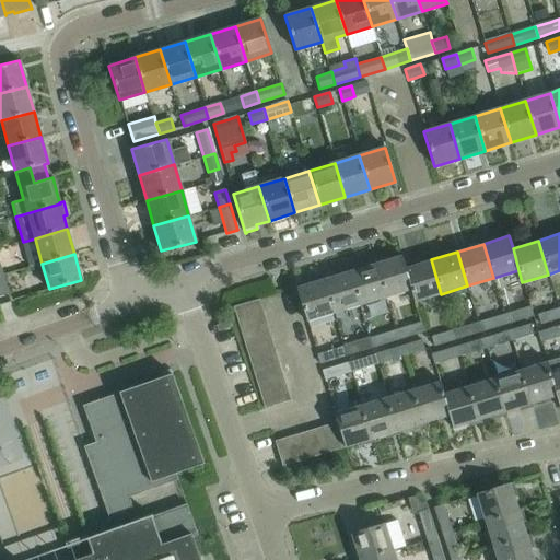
[(401,255),(375,263),(386,298),(411,290),(405,268),(401,255)]
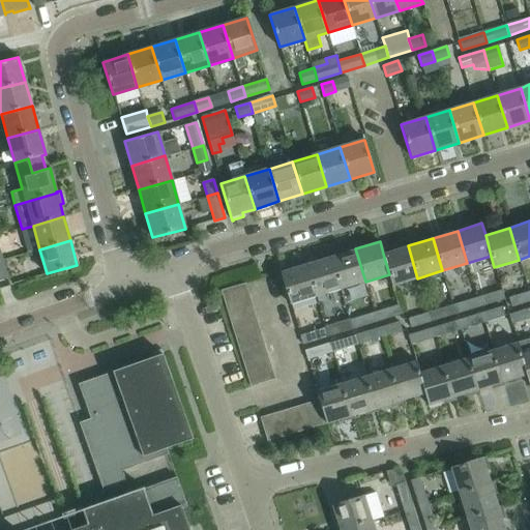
[(408,245),(383,254),(389,274),(392,286),(417,278),(408,245)]
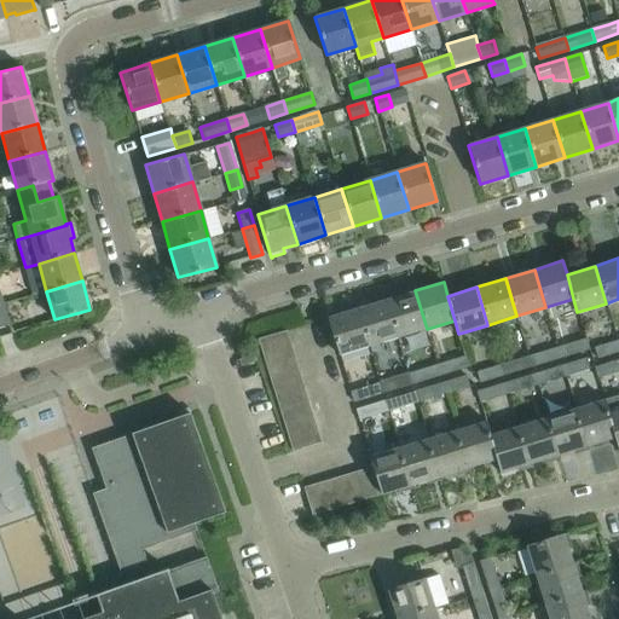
[(415,290),(387,300),(398,337),(427,329),(415,290)]
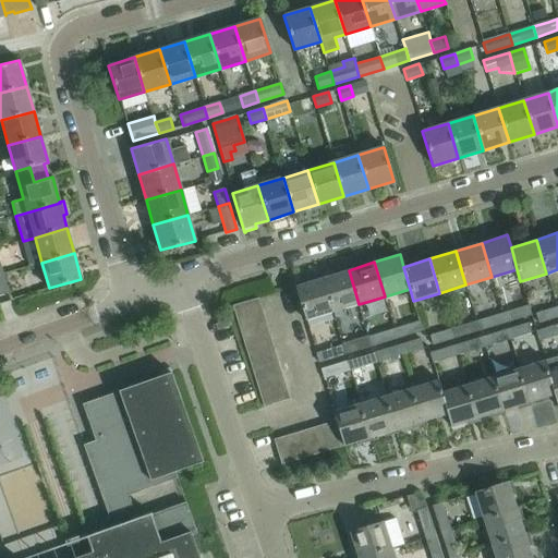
[(349,270),(323,278),(332,312),(359,304),(349,270)]
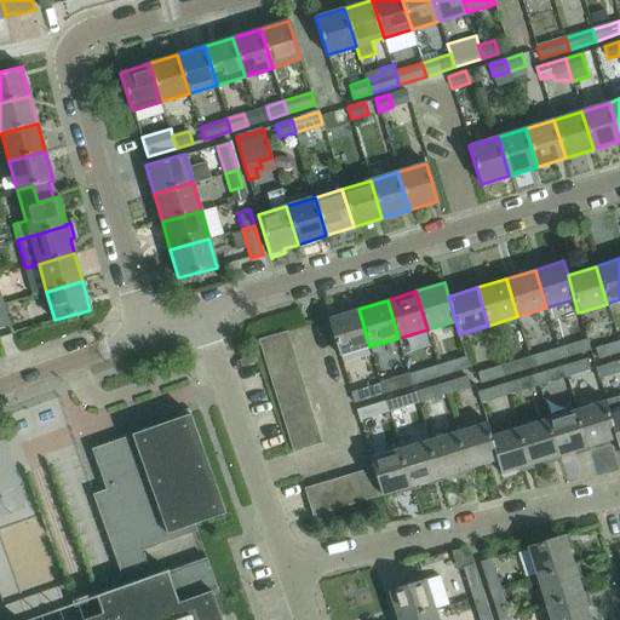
[(359,309),(328,319),(340,356),(369,346),(359,309)]
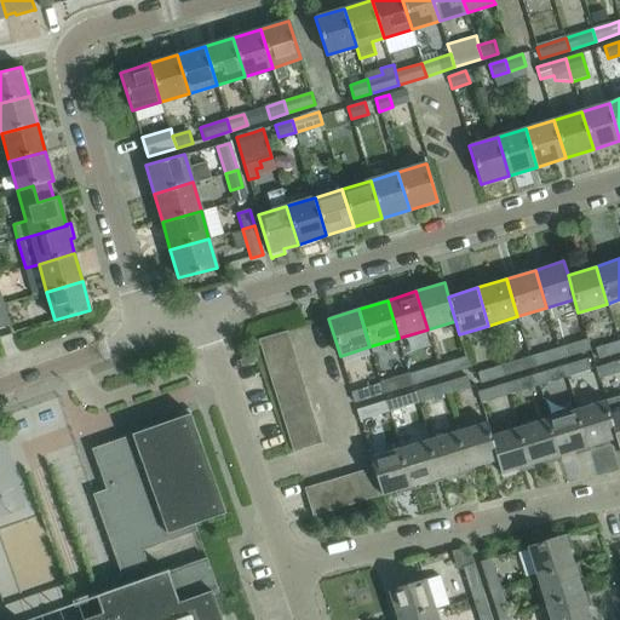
[(287,331),(258,339),(263,354),(291,345),(287,331)]
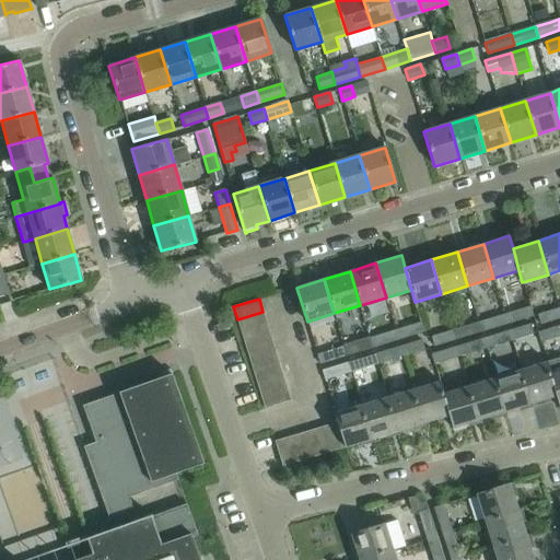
[(531,306),(509,313),(512,323),(534,316),(531,306)]
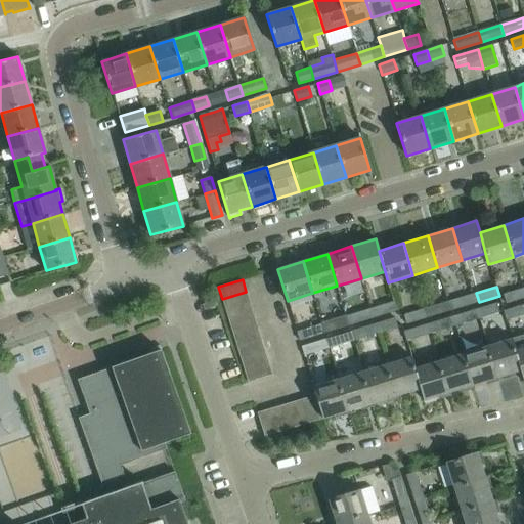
[(523,293),(523,289),(504,295),(506,304),(523,298),(523,293)]
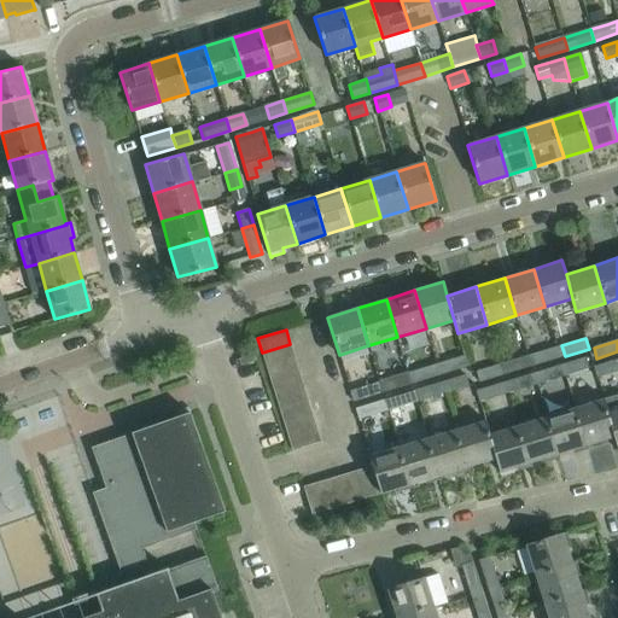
[(290,344),(262,353),(266,367),(295,357),(290,344)]
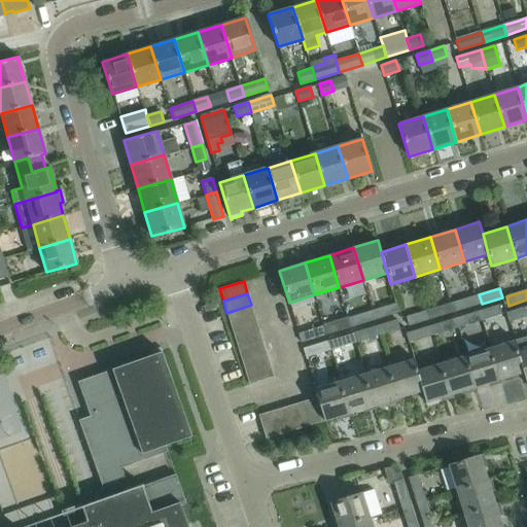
[(475,295),(454,302),(457,312),(478,306),(475,295)]
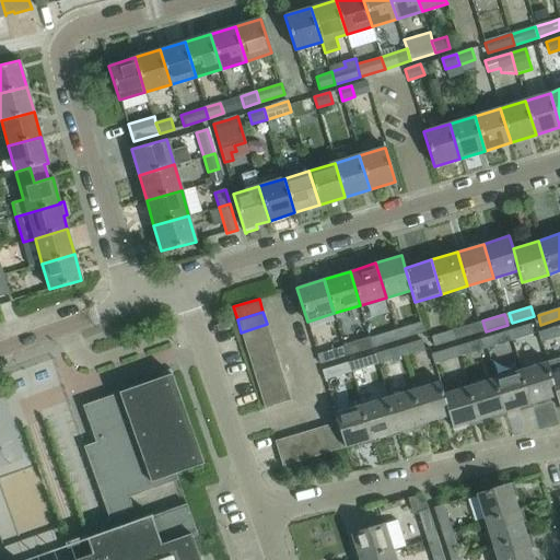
[(422,322),(401,328),(404,338),(424,331),(422,322)]
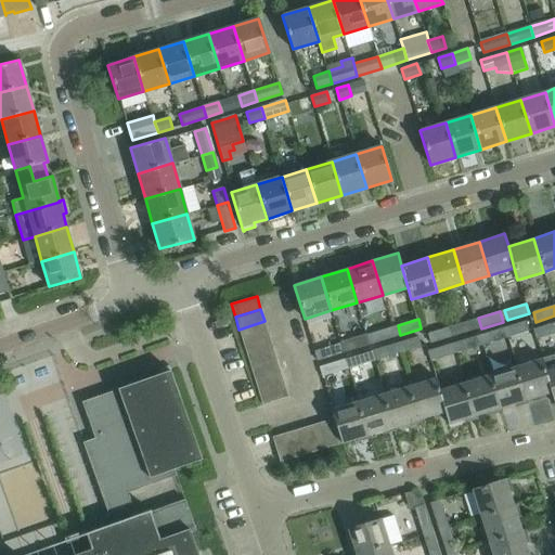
[(473,320),(452,325),(455,336),(476,330),(473,320)]
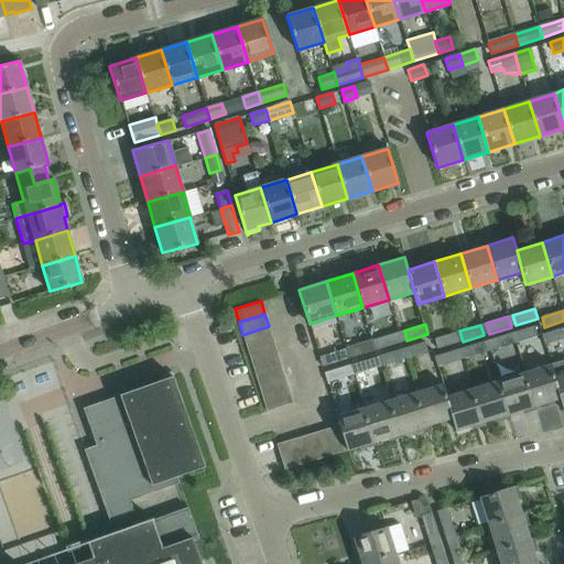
[(269,326),(242,335),(247,347),(272,339),(269,326)]
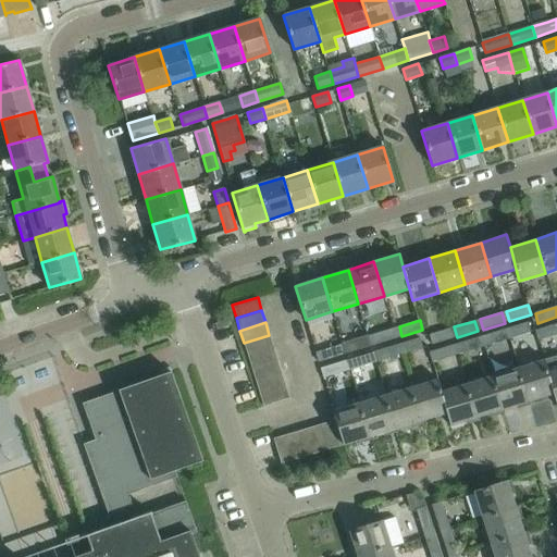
[(528,322),(507,329),(510,338),(531,332),(528,322)]
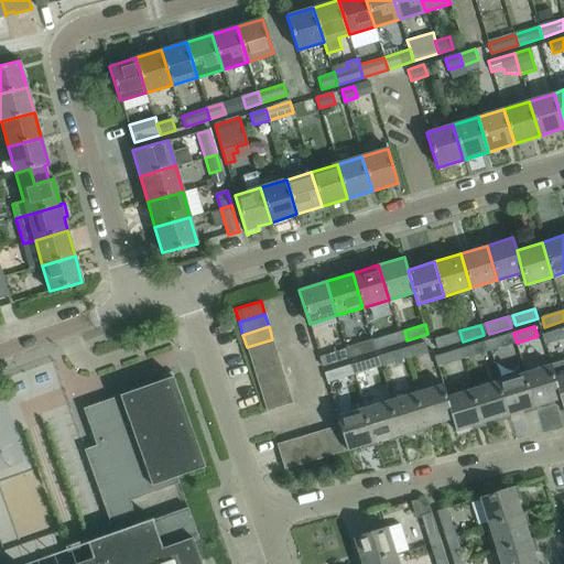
[(399,333),(378,339),(380,348),(402,342),(399,333)]
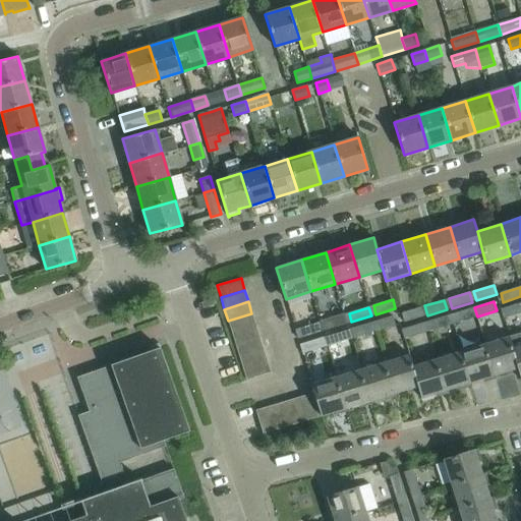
[(420,307),(402,312),(405,323),(423,316),(423,315),(420,307)]
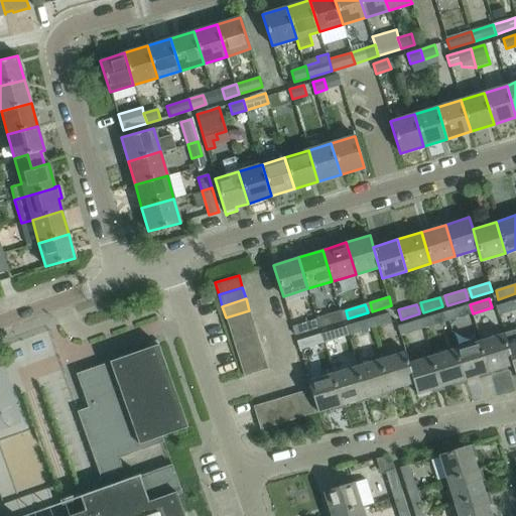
[(466,305),(444,312),(447,320),(469,314),(466,305)]
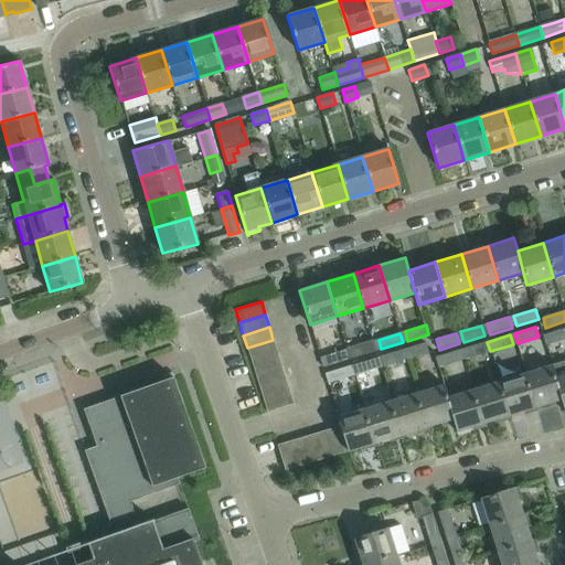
[(273,340),(247,348),(251,361),(277,353),(273,340)]
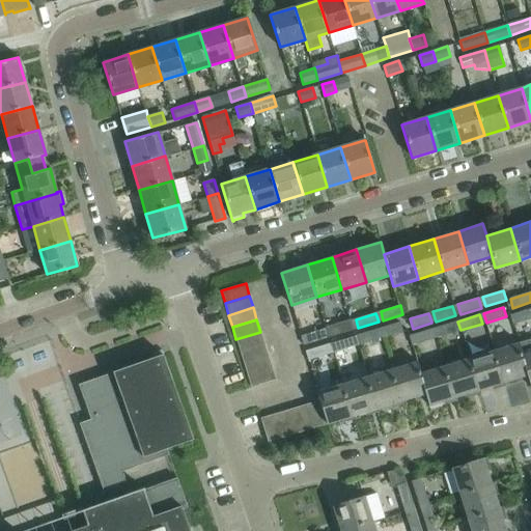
[(352,320),(331,327),(334,335),(355,329),(352,320)]
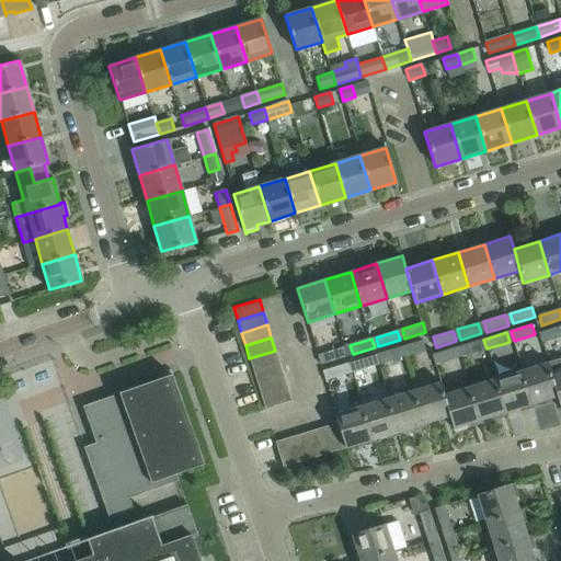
[(423,341),(402,347),(404,357),(425,351),(423,341)]
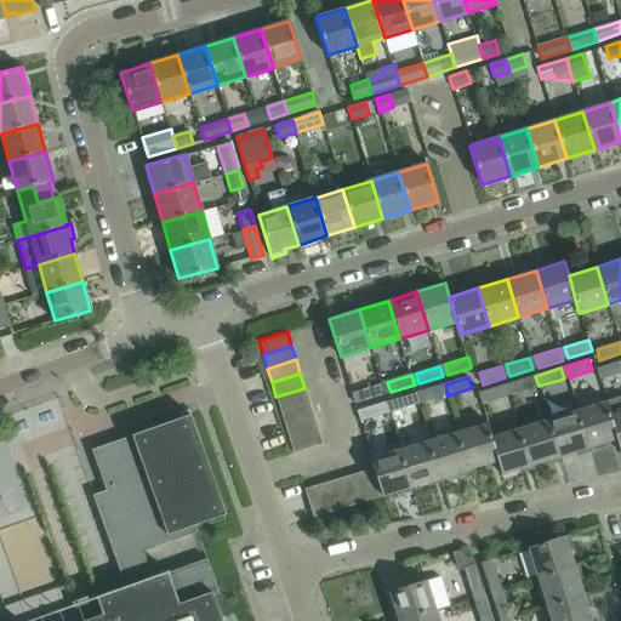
[(530,377),(507,385),(510,396),(534,388),(530,377)]
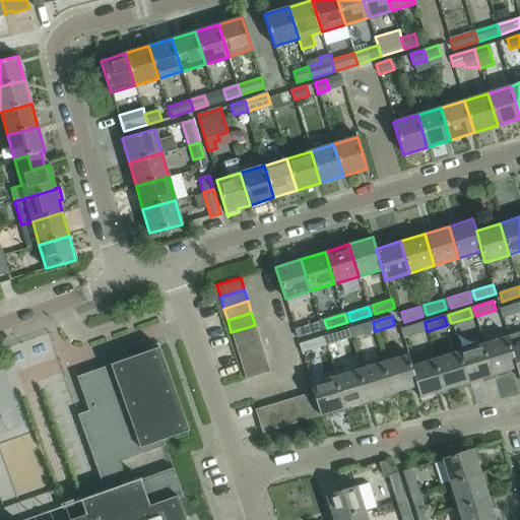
[(321,321),(301,328),(303,336),(323,330),(321,321)]
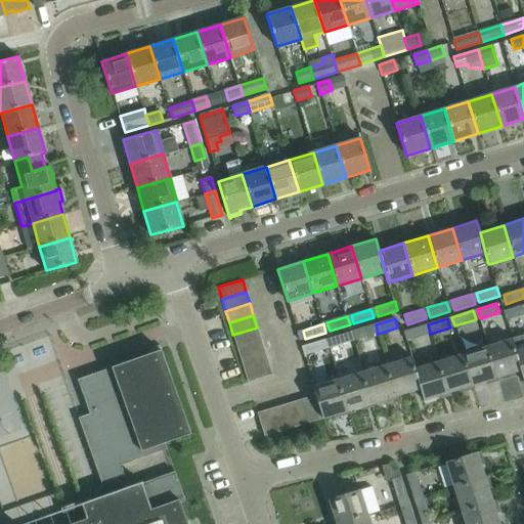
[(372,325),(352,332),(355,341),(375,335),(372,325)]
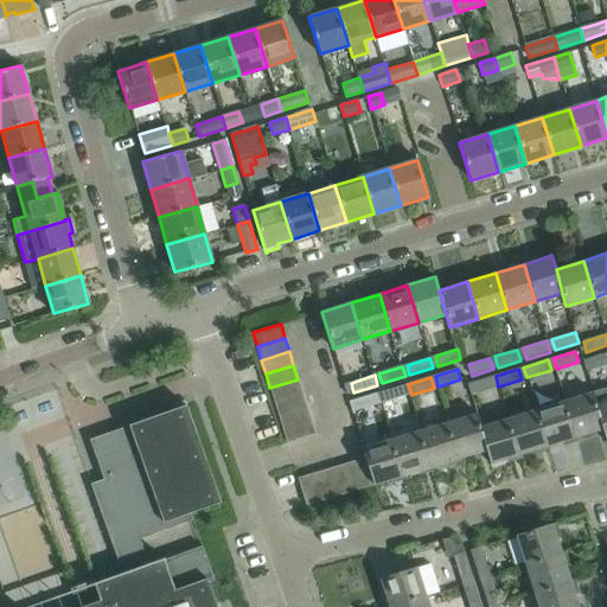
[(490,377),(467,384),(471,395),(493,388),(490,377)]
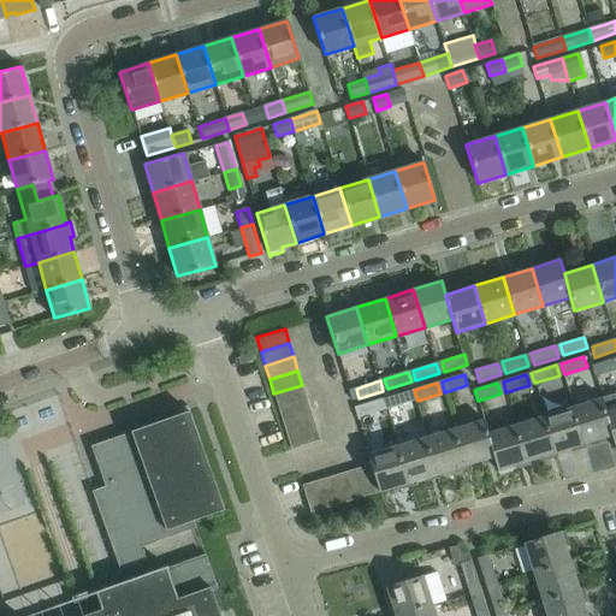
[(302,385),(273,394),(278,407),(306,398),(302,385)]
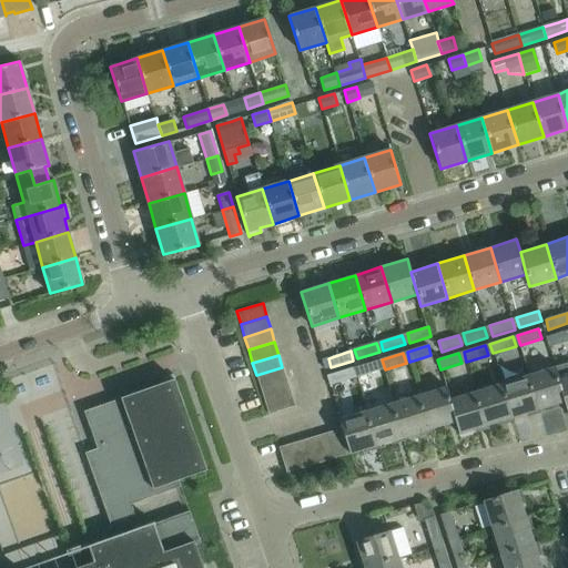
[(376,361),(355,367),(358,377),(379,371),(376,361)]
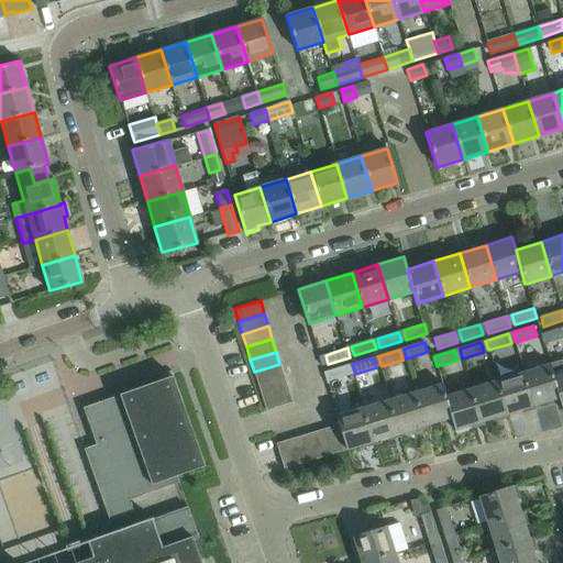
[(562,357),(550,362),(549,363),(560,399),(562,411),(562,410),(562,357)]
